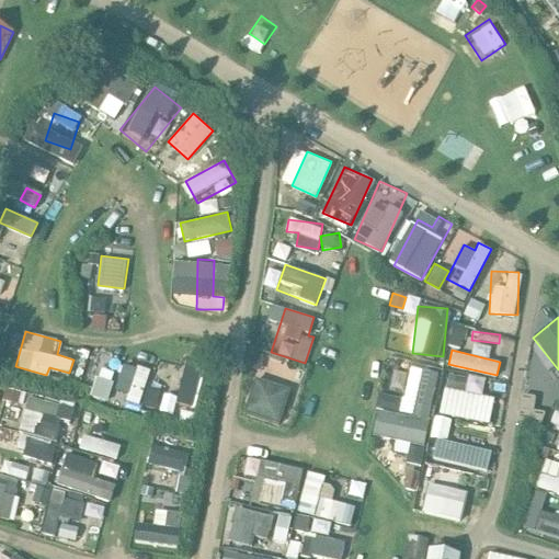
[(177,402),(193,406),(203,361),(186,356),(177,402)]
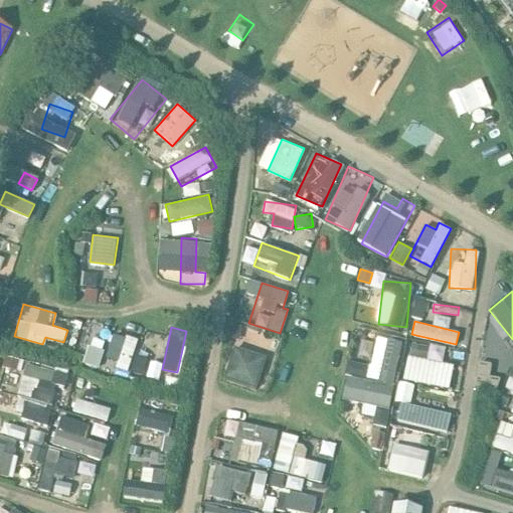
[(125,334),(114,366),(127,370),(138,338),(125,334)]
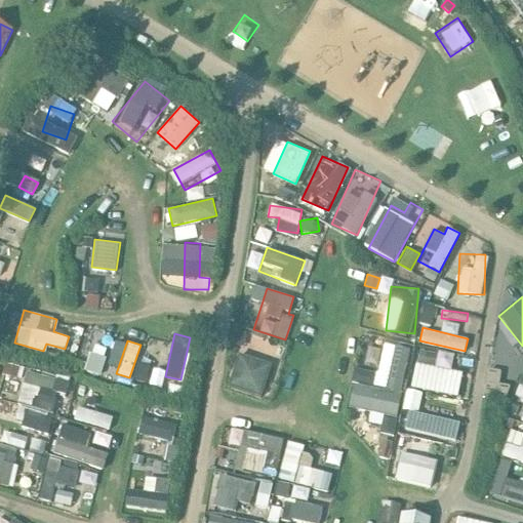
[(353,383),(348,407),(397,416),(410,348),(384,343),(374,387),(353,383)]
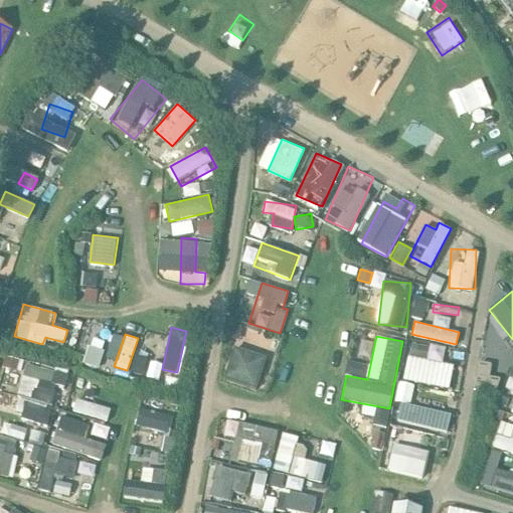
[(449,388),(455,364),(426,359),(430,346),(411,342),(403,379),(449,388)]
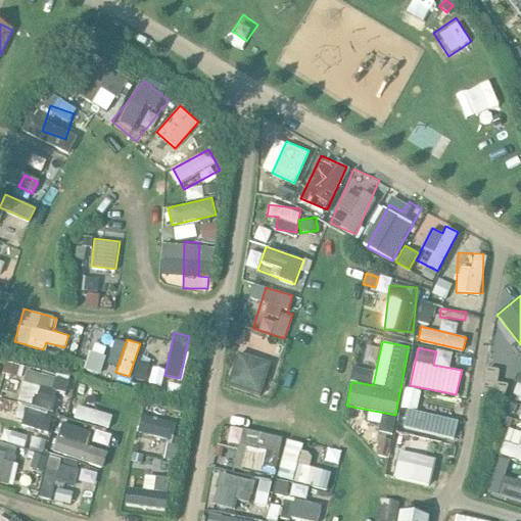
[(84,368),(101,372),(105,353),(88,349),(84,368)]
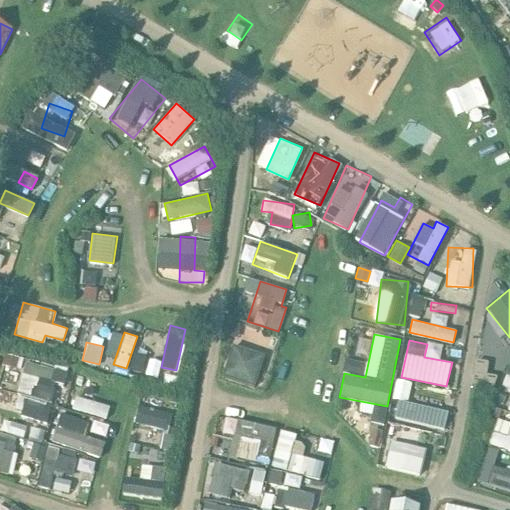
[(231,345),(221,377),(253,386),(263,355),(231,345)]
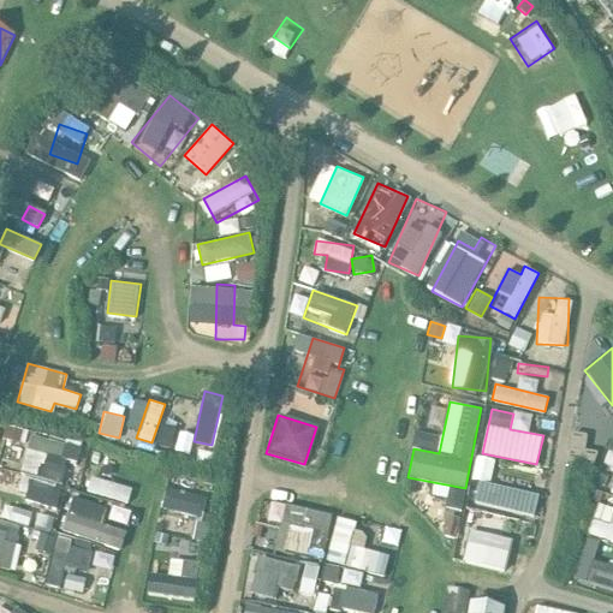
[(569,432),(567,440),(565,459),(589,469),(595,452),(582,450),(584,434),(569,432)]
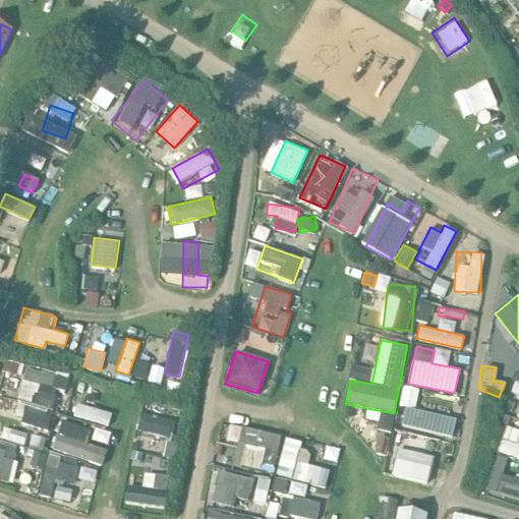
[(26,366),(13,419),(37,425),(35,435),(47,438),(63,376),(26,366)]
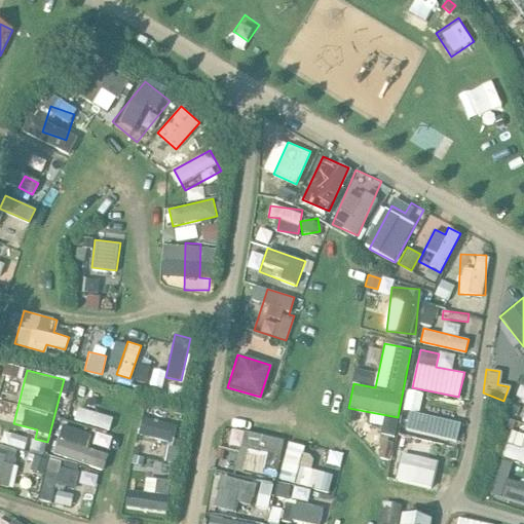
[(404,391),(404,407),(421,408),(421,391),(404,391)]
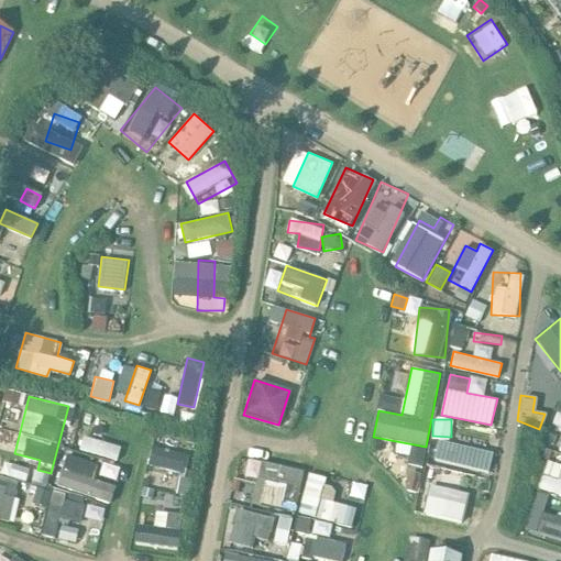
[(553,435),(547,432),(543,440),(550,443),(553,435)]
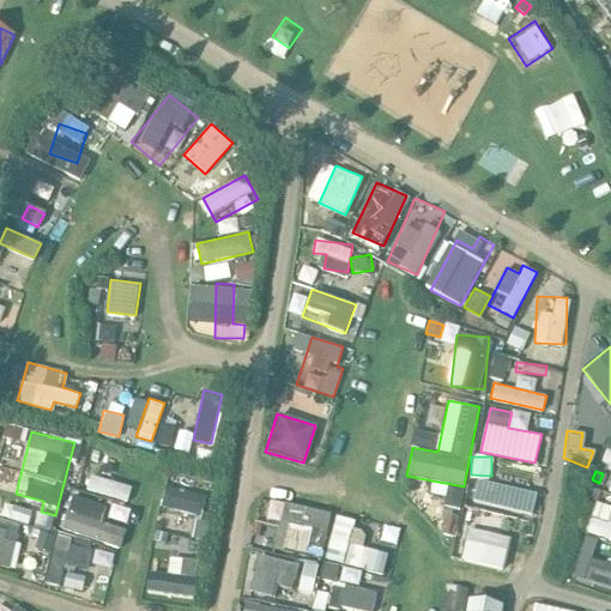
[(134,502),(138,487),(89,473),(85,489),(134,502)]
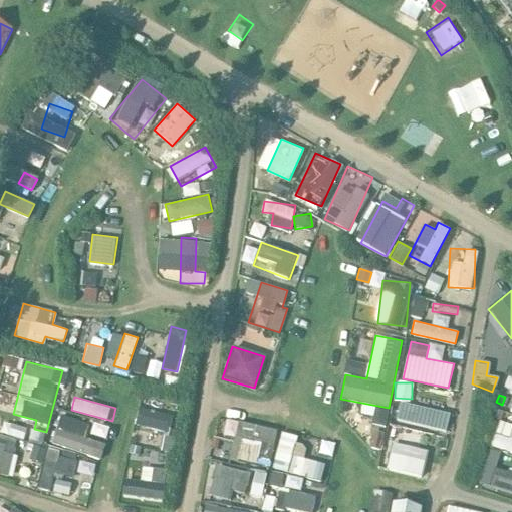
[(168,432),(173,413),(141,404),(136,424),(168,432)]
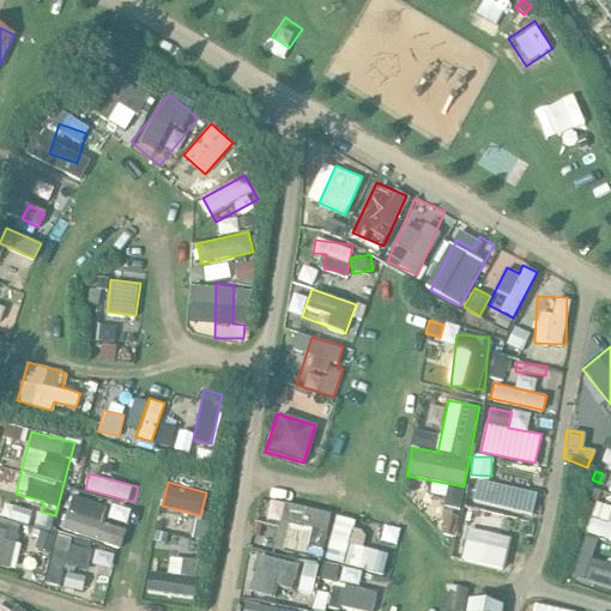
[(476,482),(473,502),(536,510),(538,490),(476,482)]
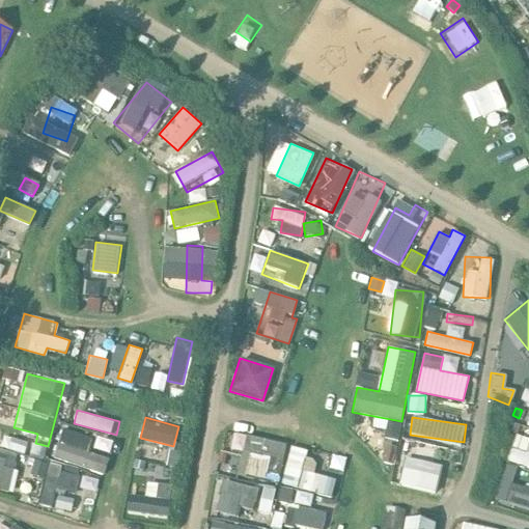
[(387,436),(399,438),(401,423),(388,422),(387,436)]
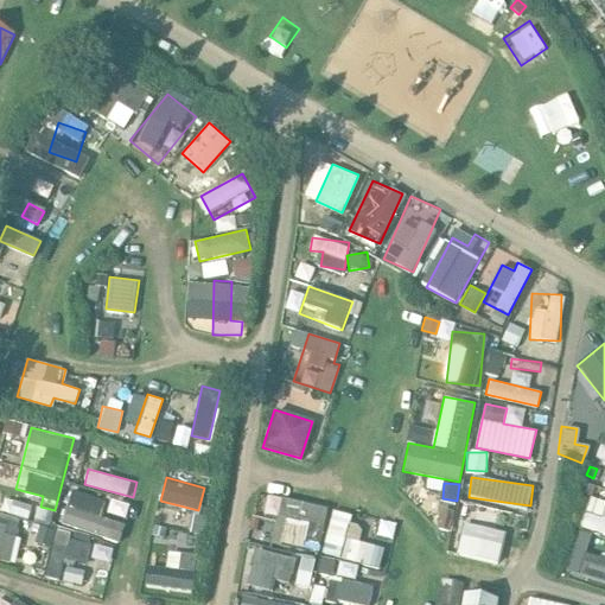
[(71,489),(59,522),(86,530),(97,497),(71,489)]
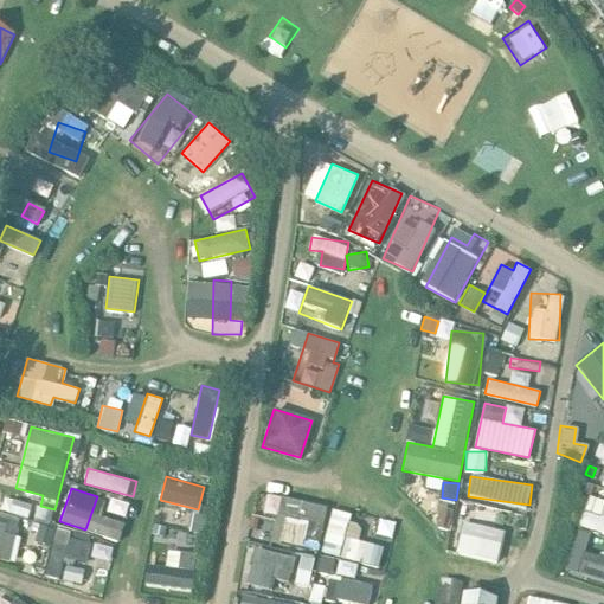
[(603,515),(602,515),(603,508),(603,499),(588,493),(577,524),(603,533),(603,515)]
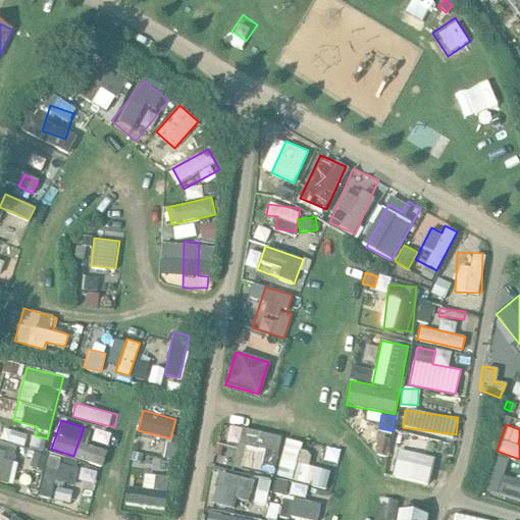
[(330,470),(309,465),(313,447),(286,439),(276,475),(326,487),(330,470)]
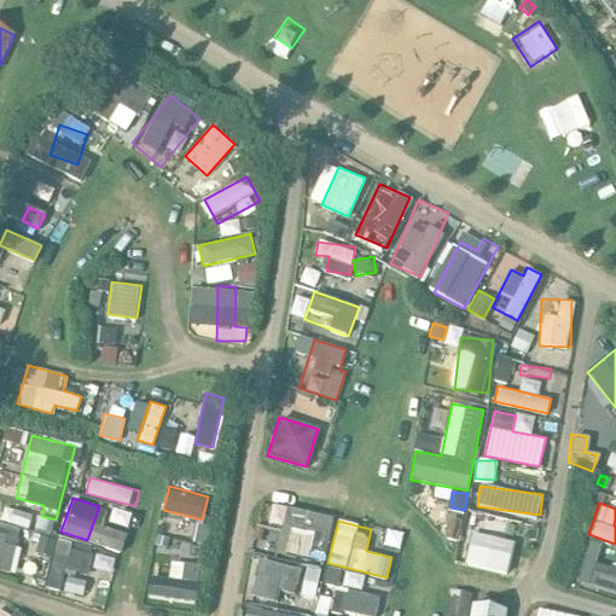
[(254,527),(251,536),(260,539),(261,528),(254,527)]
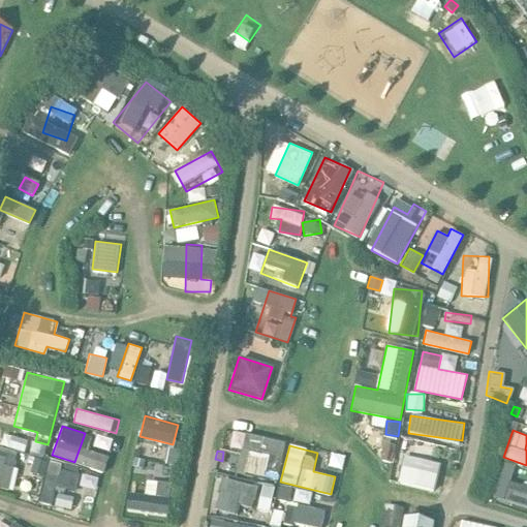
[(0,488),(8,490),(17,457),(0,453),(0,488)]
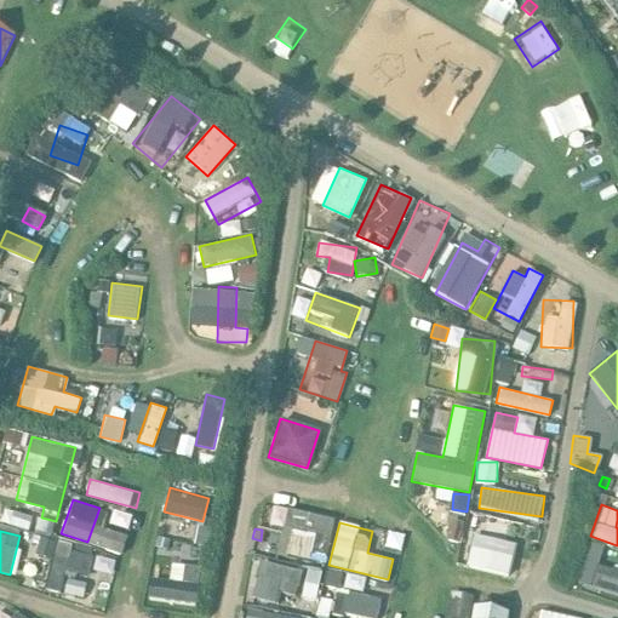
[(510,576),(519,544),(475,532),(467,564),(510,576)]
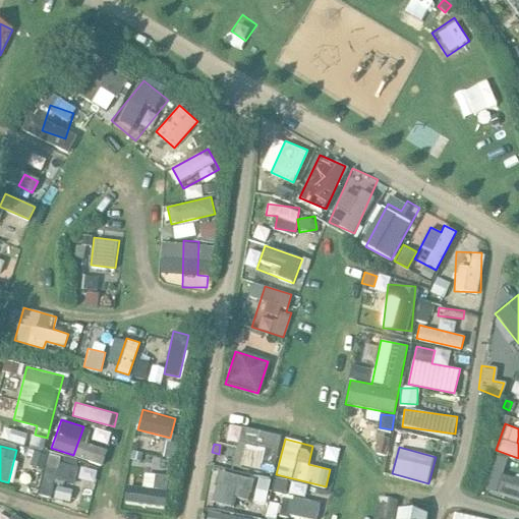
[(140,460),(141,453),(130,451),(129,459),(140,460)]
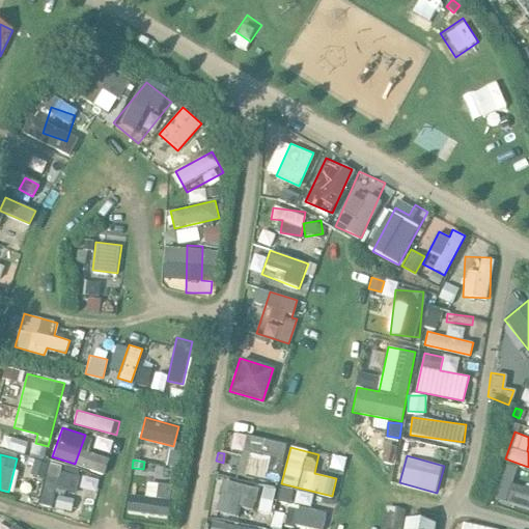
[(528,486),(512,484),(517,466),(502,464),(496,501),(528,506),(528,486)]
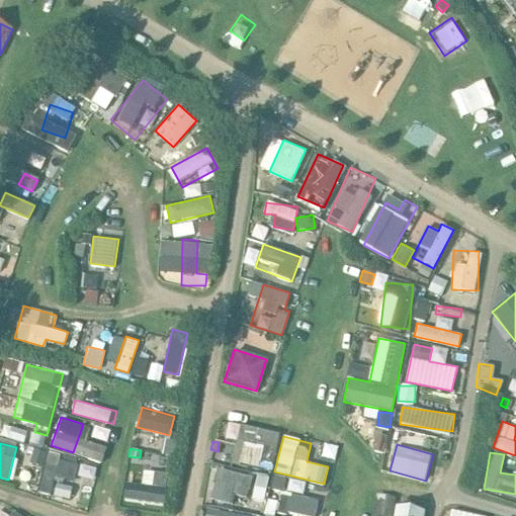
[(50,495),(60,457),(47,454),(37,492),(50,495)]
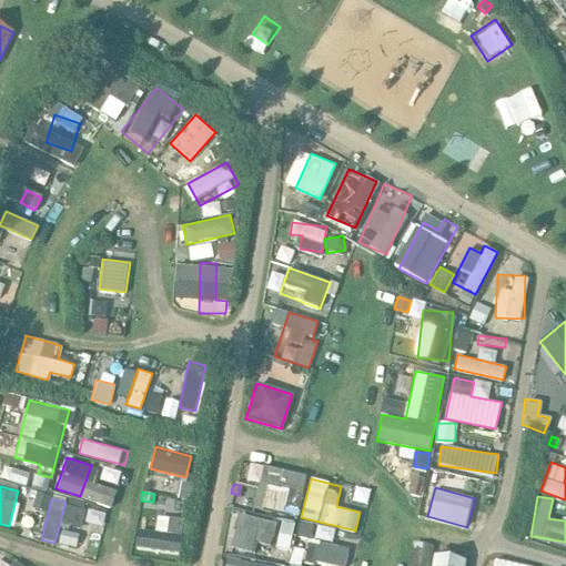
[(289,549),(294,525),(239,513),(231,547),(254,553),(258,543),(289,549)]
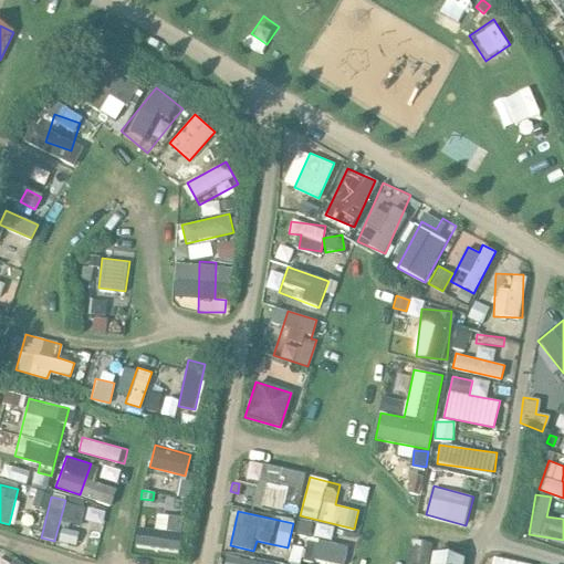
[(155,514),(154,528),(137,526),(136,549),(183,550),(184,515),(155,514)]
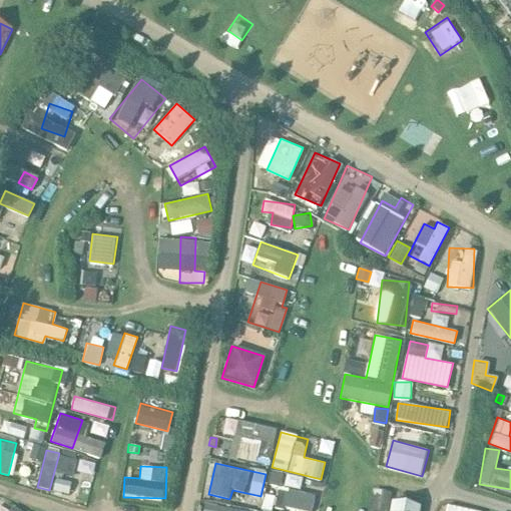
[(276,505),(308,510),(312,510),(316,493),(279,486),(276,505)]
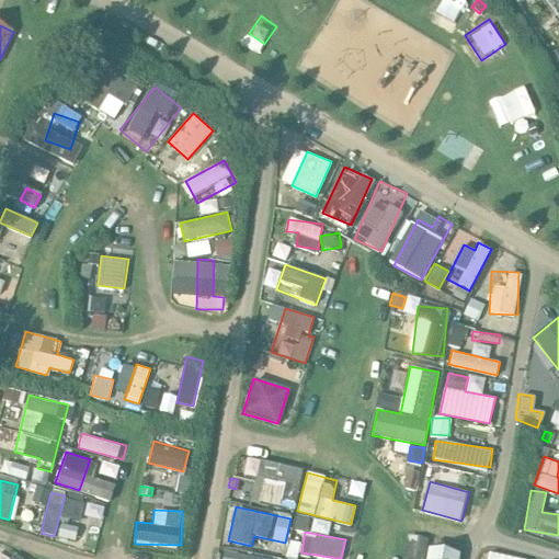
[(408,534),(405,558),(423,558),(426,536),(408,534)]
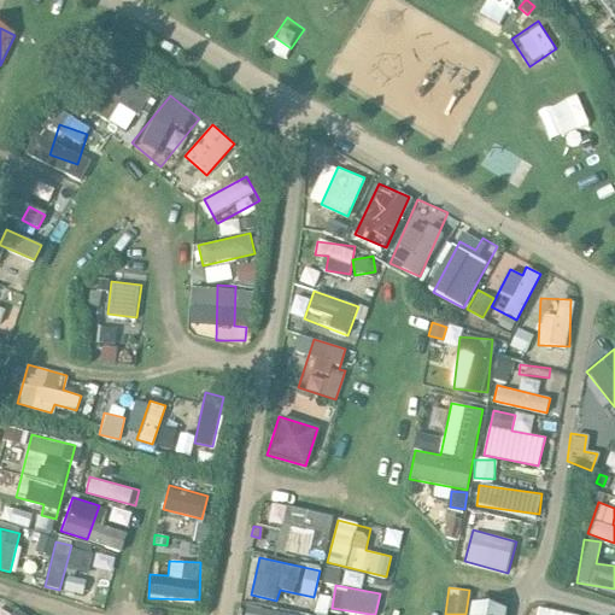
[(468,614),(503,614),(505,599),(478,595),(476,604),(470,603),(468,614)]
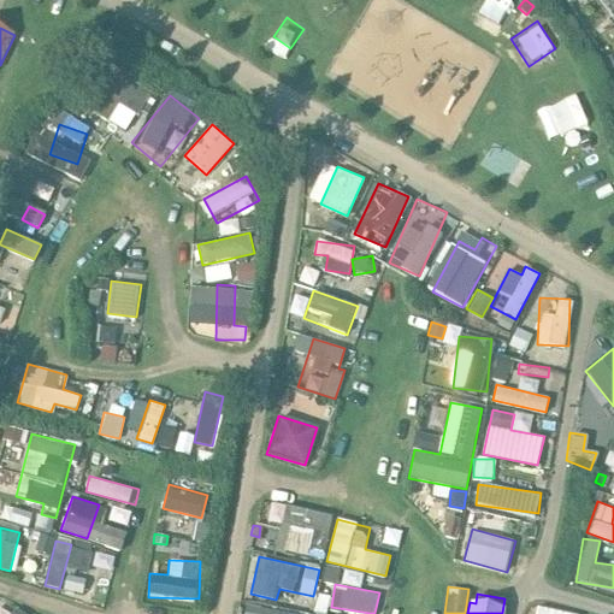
[(291,613),(249,602),(244,613),(291,613)]
